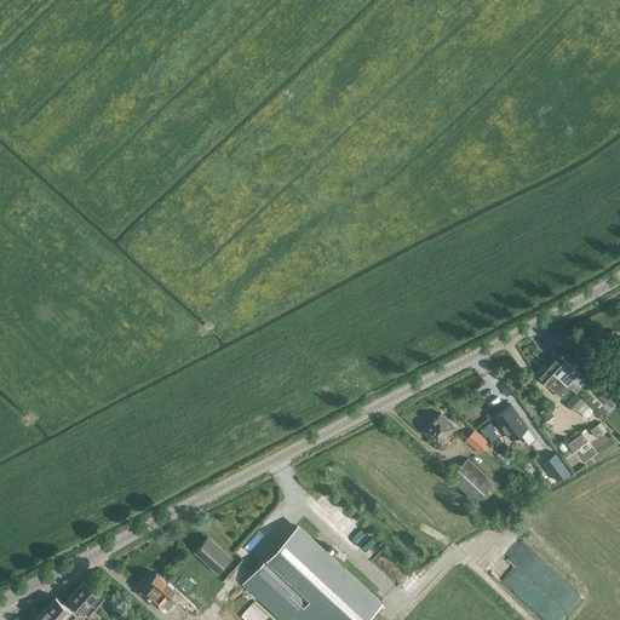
[(558,356),(549,367),(567,384),(577,392),(581,386),(573,378),(577,373),(558,356)]
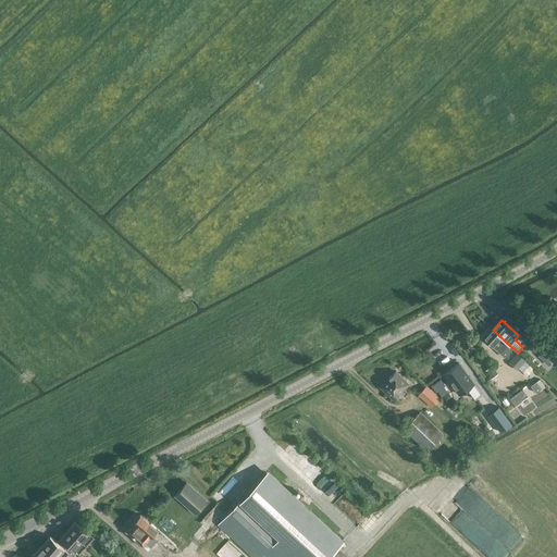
[(509,345),(493,330),(484,338),(500,354),(509,345)]
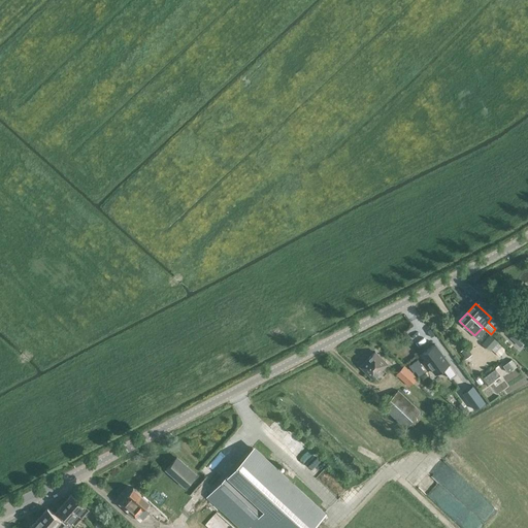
[(517,342),(522,336),(516,331),(510,337),(517,342)]
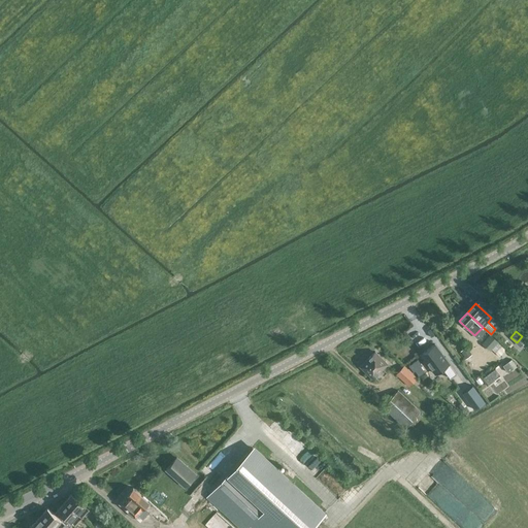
[(490,334),(482,343),(490,351),(492,349),(498,341),(491,334),(490,334)]
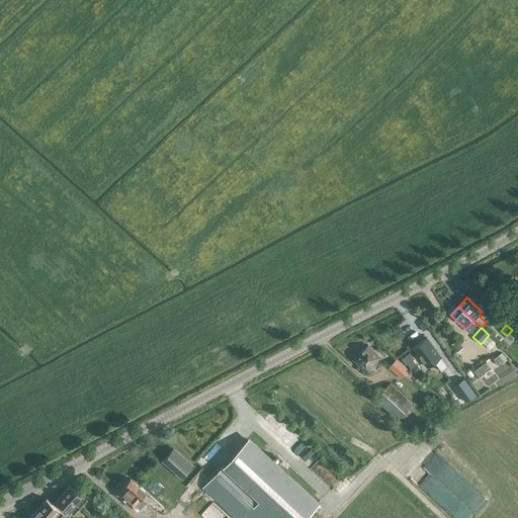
[(413,347),(427,366),(441,357),(427,337),(413,347)]
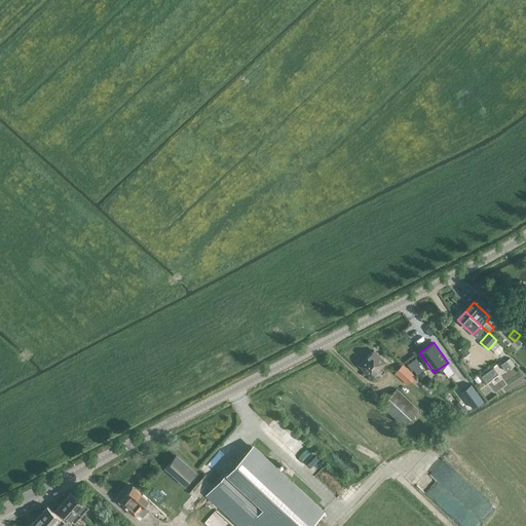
[(470,352),(465,347),(460,350),(464,357),(470,352)]
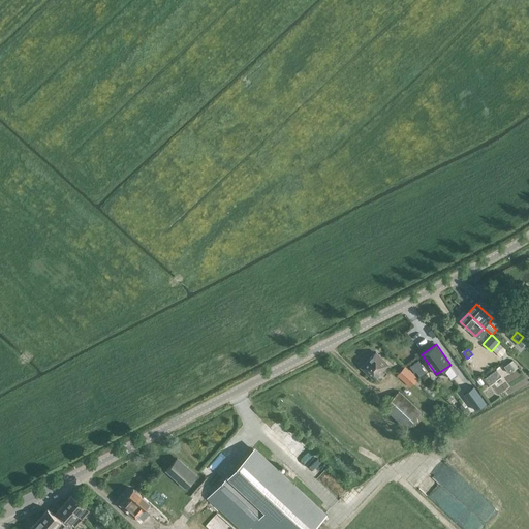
[(374,379),(387,365),(374,352),(361,367),(374,379)]
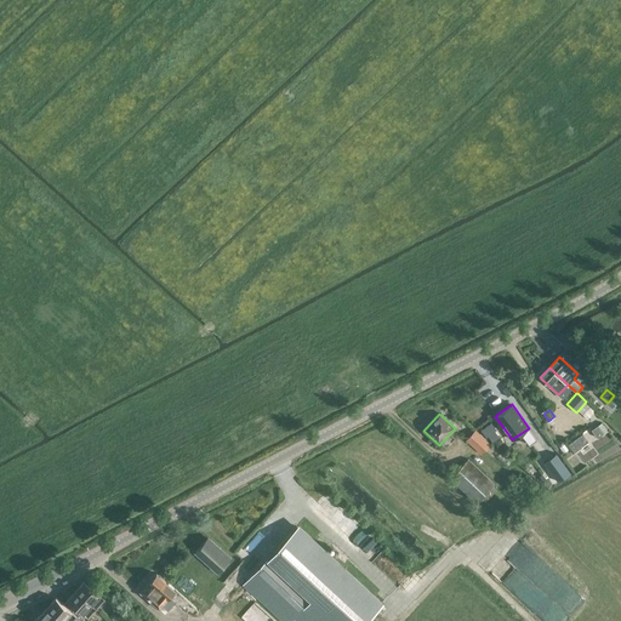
[(602,434),(596,427),(591,429),(597,438),(602,434)]
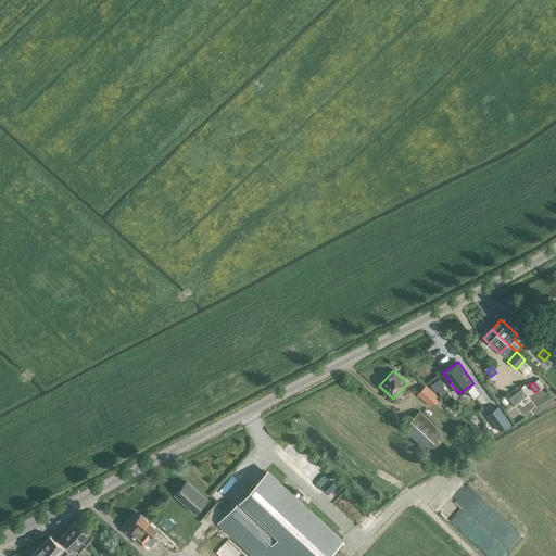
[(432,407),(439,399),(425,386),(417,394),(432,407)]
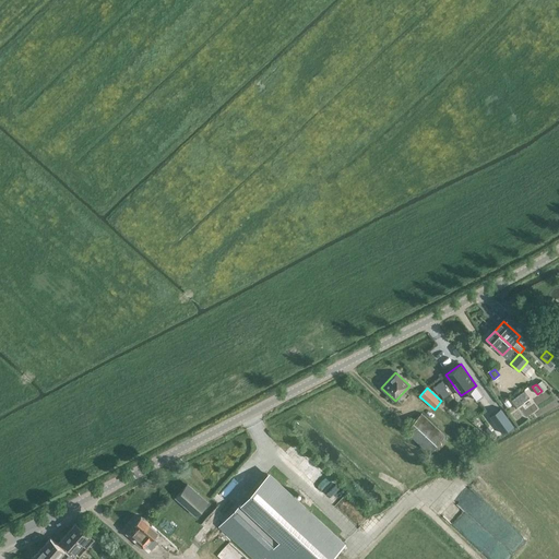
[(524,402),(519,394),(512,400),(518,407),(524,402)]
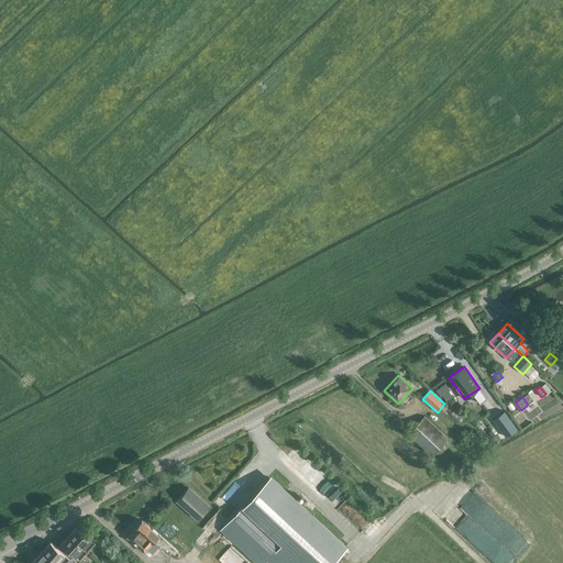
[(506,414),(494,421),(507,440),(518,433),(506,414)]
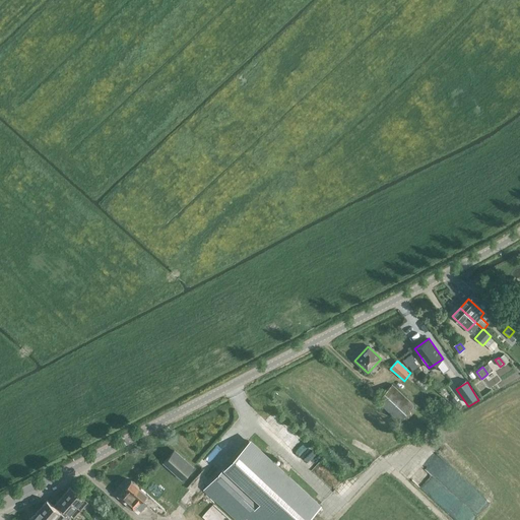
[(392,384),(377,399),(399,420),(414,404),(392,384)]
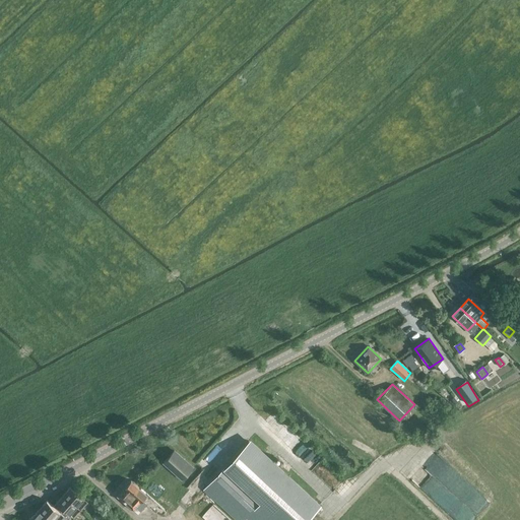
[(306,519),(319,506),(265,456),(249,441),(233,458),(222,469),(204,491),(236,519),(244,519),(249,515),(253,519),(306,519)]
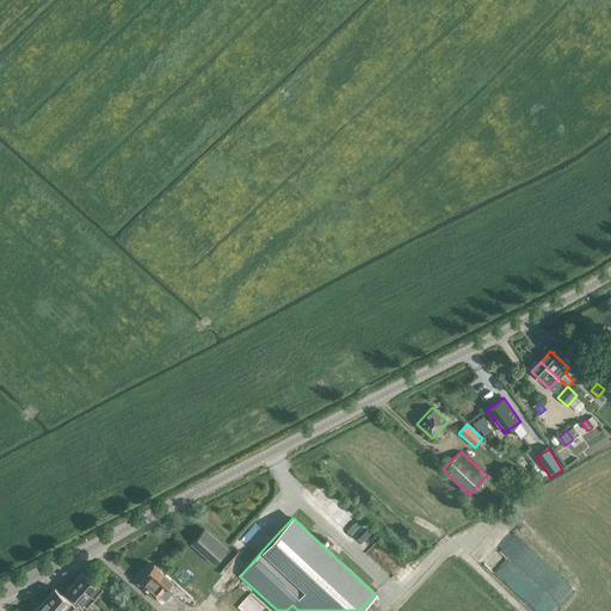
[(215,562),(227,549),(204,530),(193,543),(215,562)]
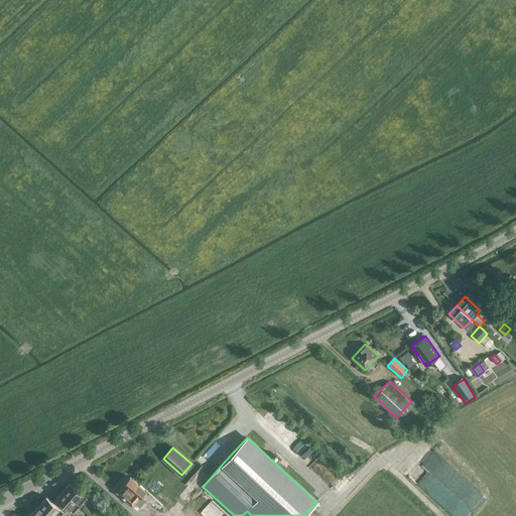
[(125,483),(117,492),(137,510),(146,500),(148,502),(149,501),(154,505),(157,501),(139,485),(130,477),(126,477),(124,480),(125,483)]
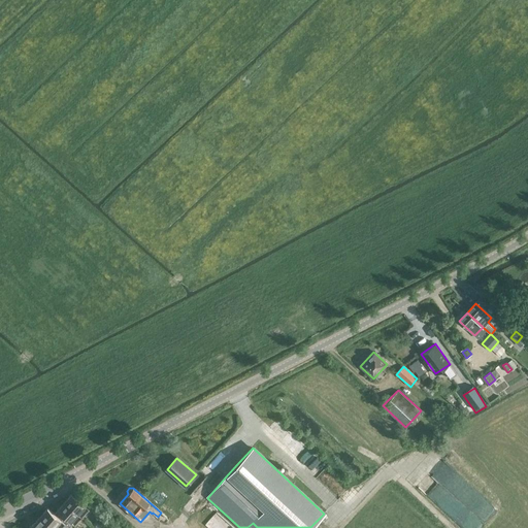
[(89,508),(71,493),(64,501),(81,517),(89,508)]
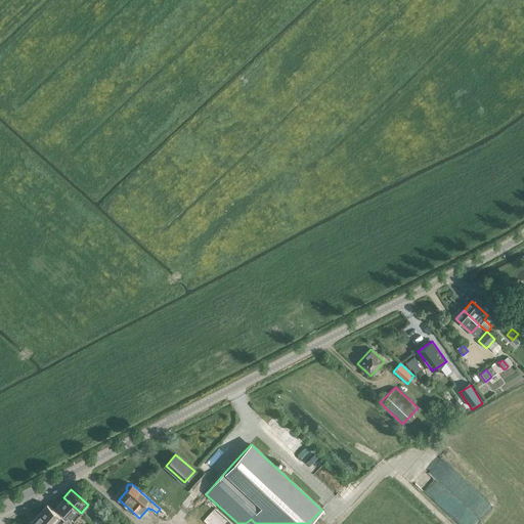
[(81,513),(63,497),(57,506),(68,515),(68,516),(74,521),(81,513)]
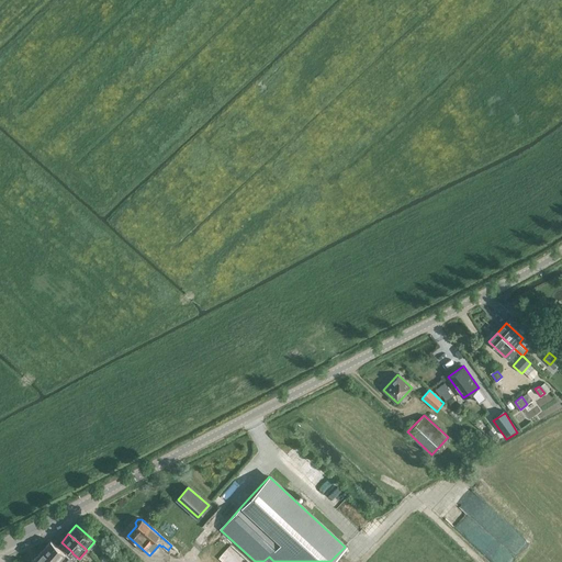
[(72,552),(62,542),(57,547),(51,540),(43,549),(57,561),(64,561),(72,553),(72,552)]
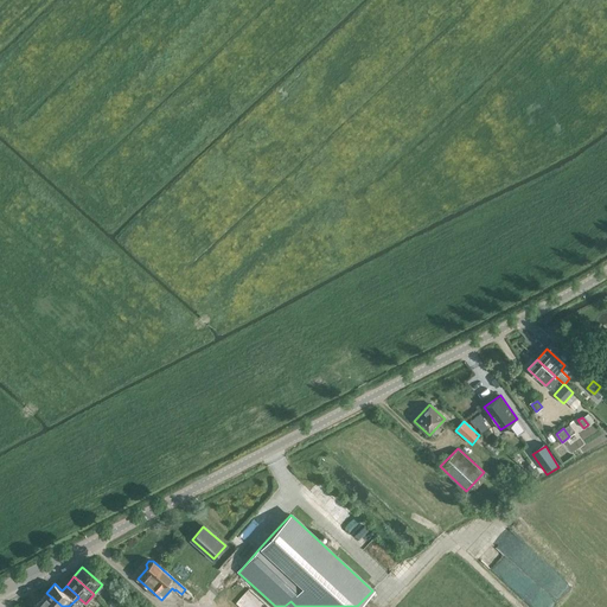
[(62,606),(46,593),(38,602),(43,606),(62,606)]
